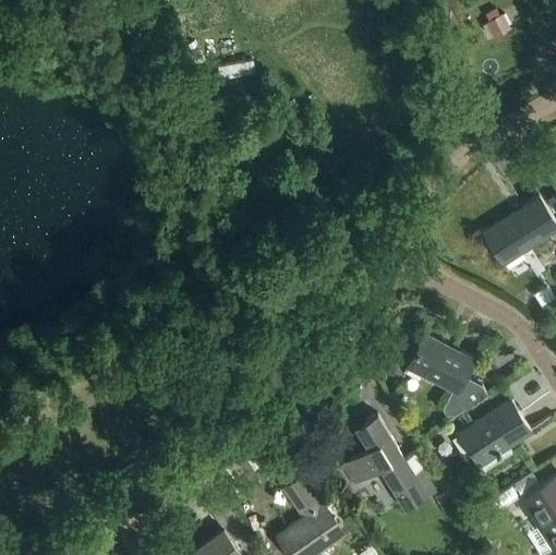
[(498,16),(486,23),(494,39),(507,33),(498,16)]
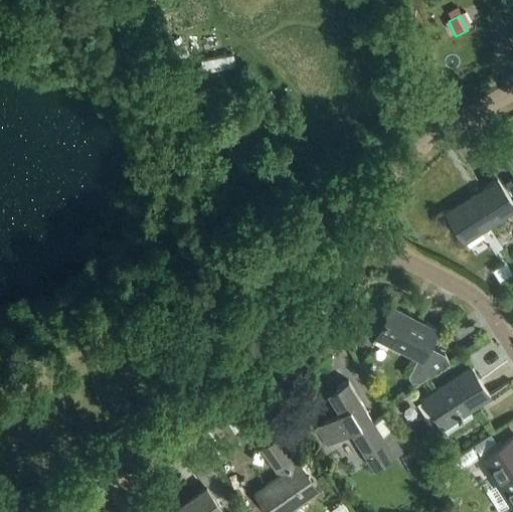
[(176,49),(174,50),(180,62),(181,61),(188,57),(182,46),(176,49)]
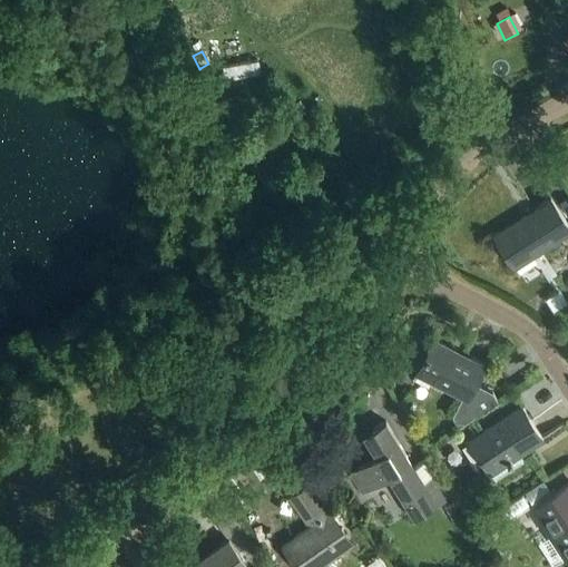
[(513,270),(567,234),(567,228),(550,203),(493,238),(513,270)]
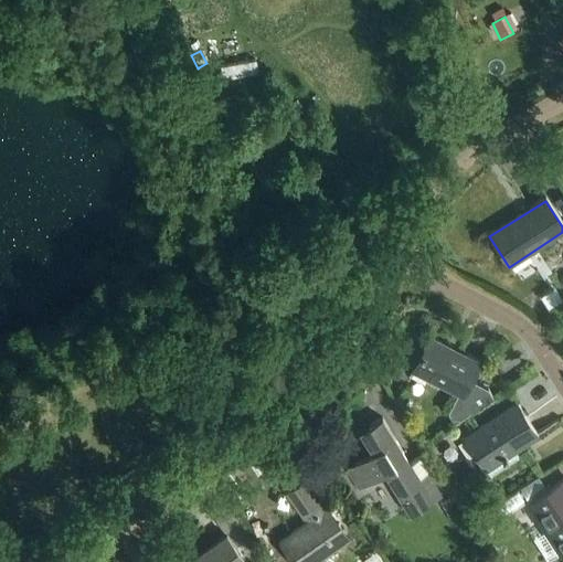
[(412,372),(457,395),(447,415),(455,425),(492,400),(490,395),(484,391),(470,384),(480,364),(429,339),(412,372)]
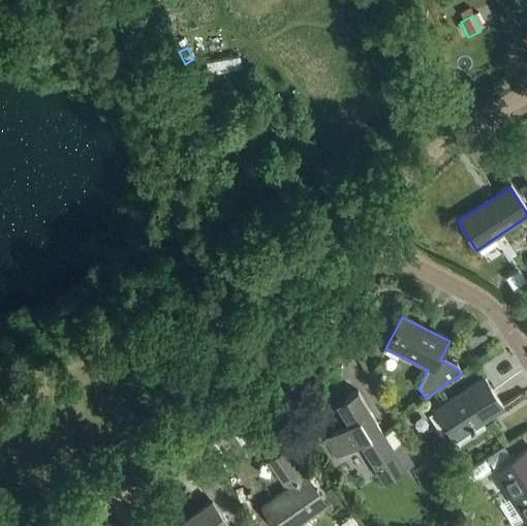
[(383,351),(373,346),(366,360),(377,366),(383,351)]
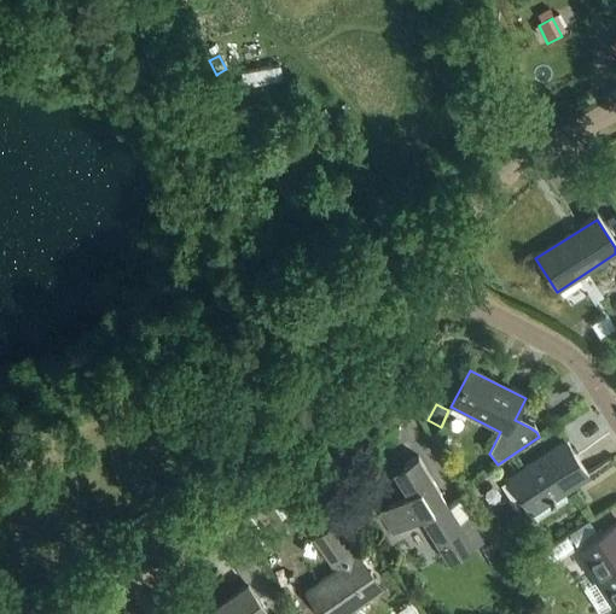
[(588,479),(565,443),(509,480),(536,524),(569,504),(563,495),(588,479)]
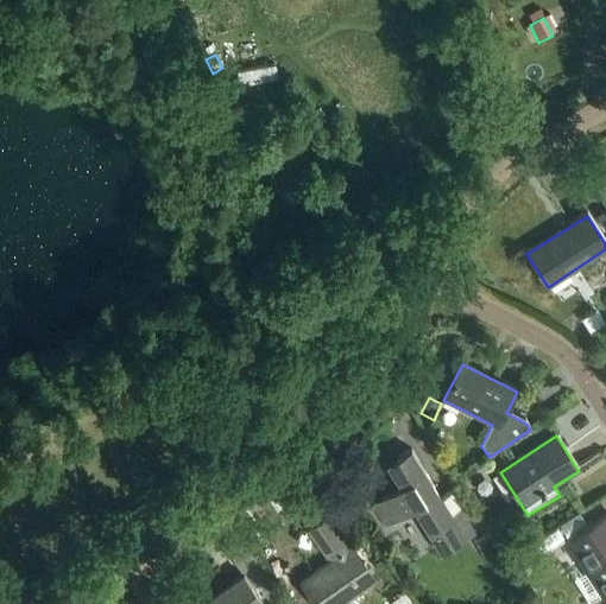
[(455,491),(440,501),(411,453),(387,468),(402,491),(373,508),(386,531),(415,513),(441,557),(480,533),(455,491)]
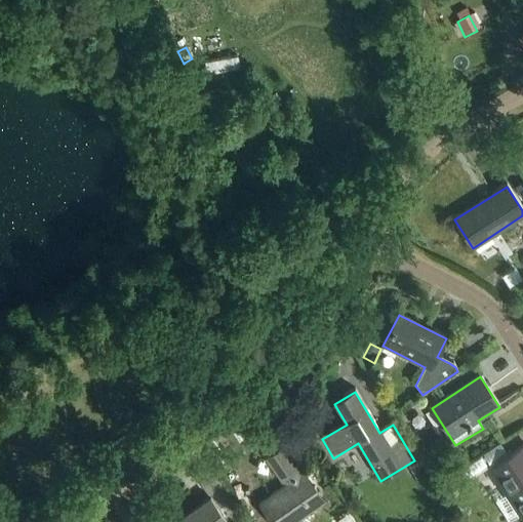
[(522,448),(489,471),(521,518),(522,516),(522,448)]
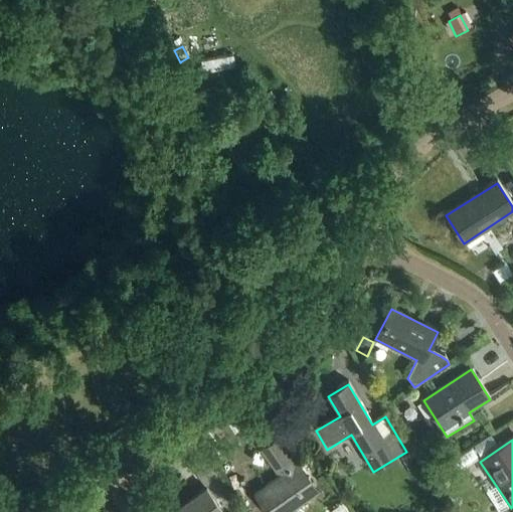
[(298,466),(297,467),(279,441),(262,453),(280,479),(254,496),(266,511),(292,511),(318,494),(298,466)]
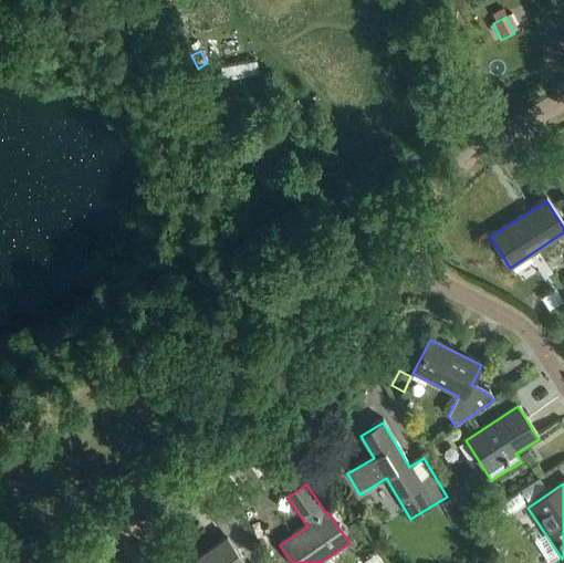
[(460,519),(453,509),(445,514),(451,524),(460,519)]
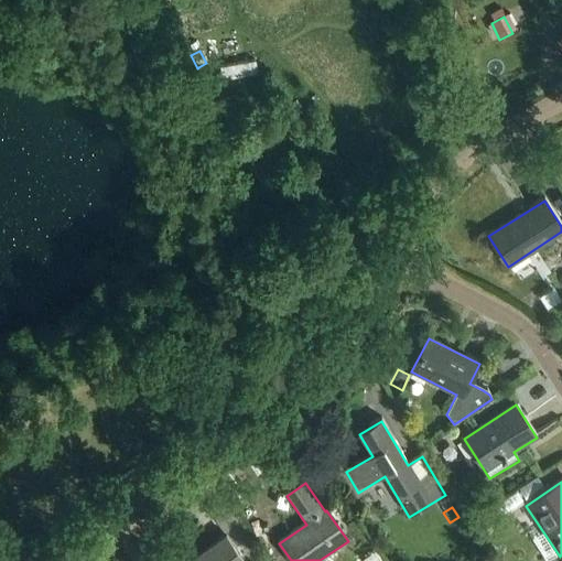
[(240,560),(225,539),(194,560),(240,560)]
